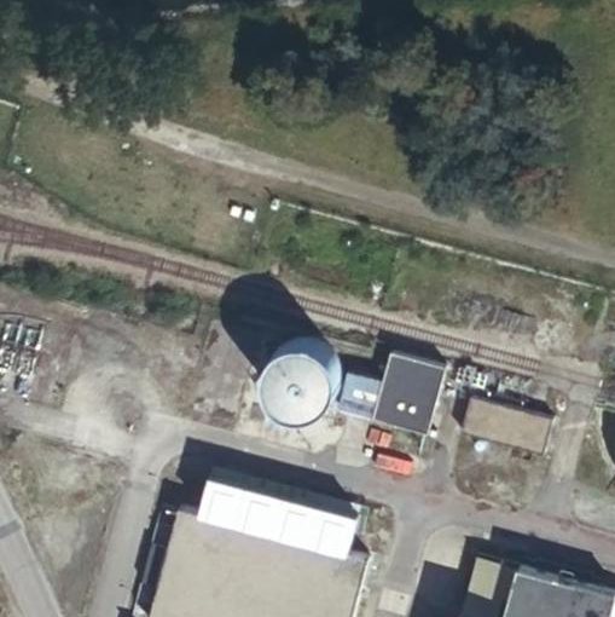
[(336,390),(336,385),(336,380),(336,375),(334,370),(332,367),(330,363),(326,358),(324,356),(320,353),(315,351),(312,349),(307,347),(302,347),(297,347),(293,347),(288,349),(284,350),(279,352),(276,355),(273,358),(270,362),(267,365),(265,370),(264,374),(262,379),(262,384),(262,388),(264,393),(265,397),(267,402),(270,405),(272,409),(276,413),(279,415),(283,417),(288,420),(293,421),(297,421),(301,421),(306,421),(311,420),(315,417),(319,415),(323,413),(326,410),(330,407),(332,402),(334,398),(335,395),(336,390)]
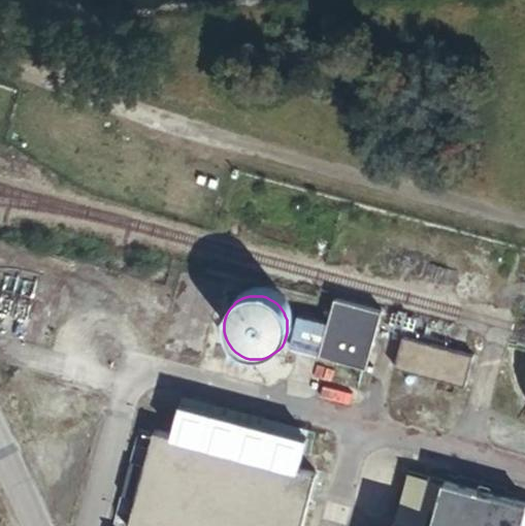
[(375,320),(331,306),(325,326),(296,318),(287,349),(317,358),(316,362),(359,374),(375,320)]
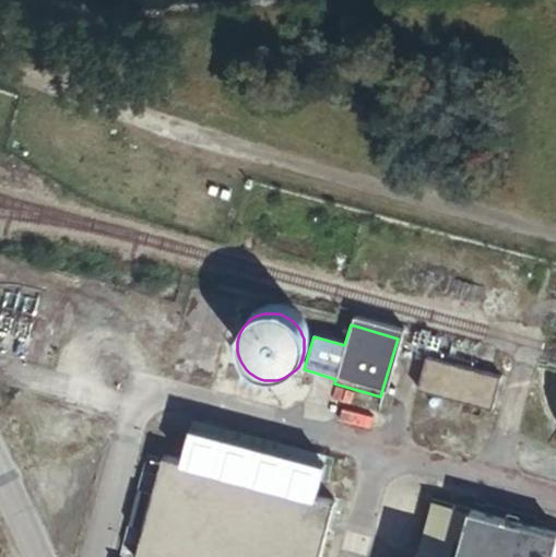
[(497,387),(424,365),(414,398),(488,418),(497,387)]
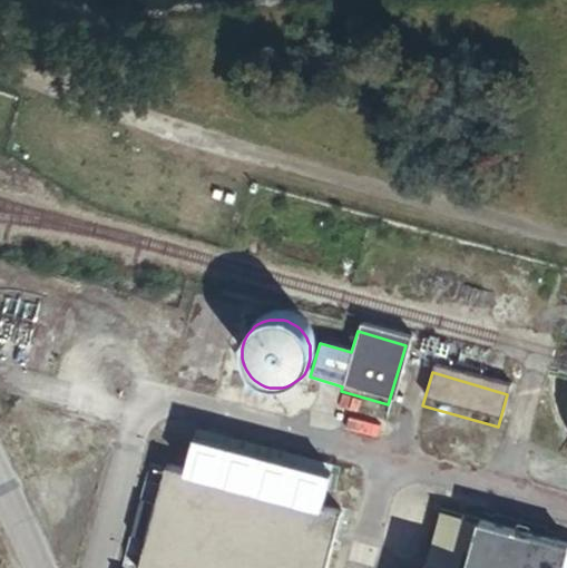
[(324,478),(183,439),(173,473),(164,471),(137,567),(324,567),(339,517),(315,510),(324,478)]
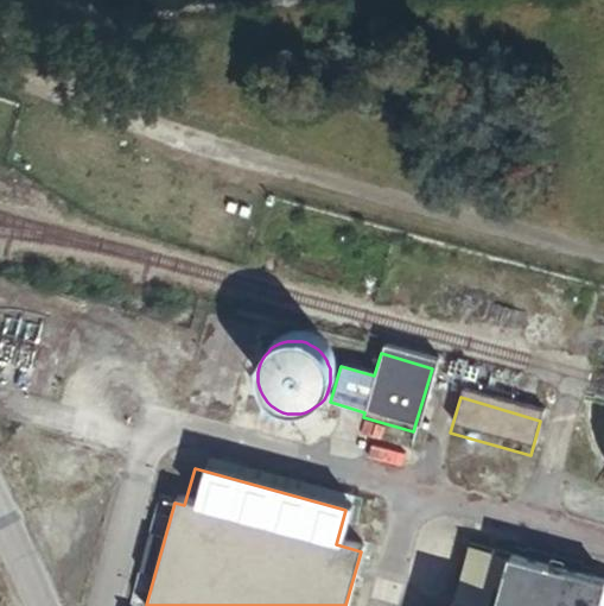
[(593,605),(599,585),(500,560),(488,605),(593,605)]
